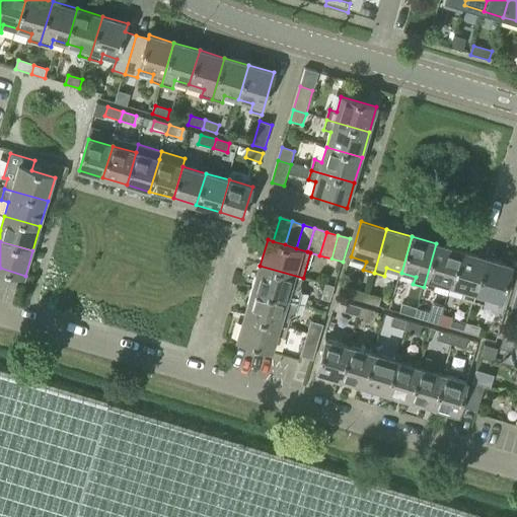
[(436,243),(424,287),(434,291),(437,283),(450,287),(460,251),(436,243)]
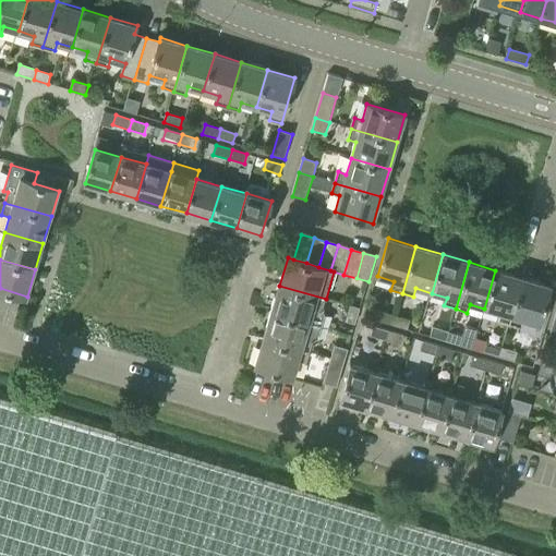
[(495,270),(484,309),(500,313),(498,321),(509,324),(522,278),(495,270)]
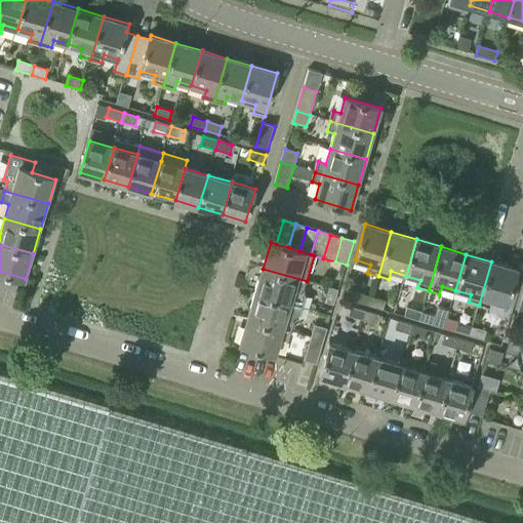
[(491,262),(479,305),(489,309),(491,300),(507,305),(517,270),(491,262)]
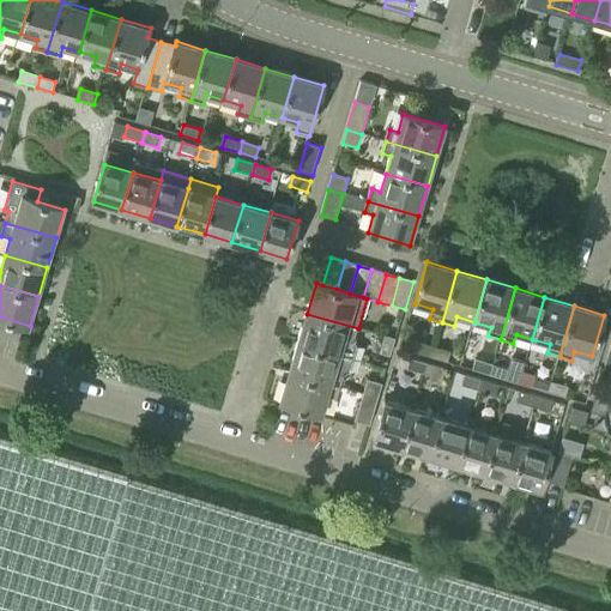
[(298,343),(352,358),(357,346),(354,342),(358,328),(307,314),(298,343)]
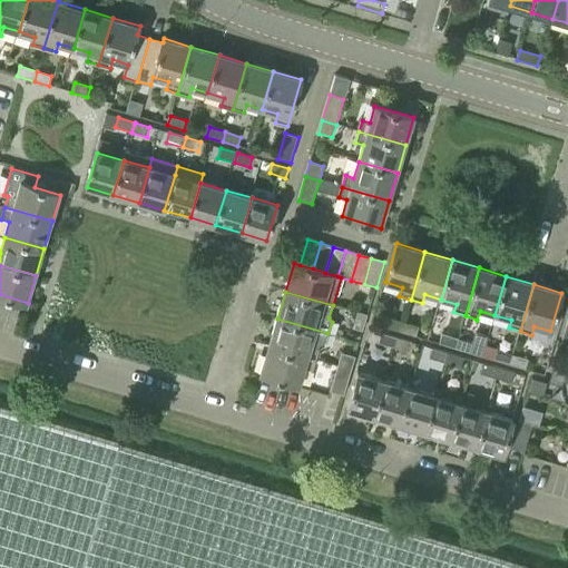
[(363,332),(368,315),(359,312),(353,329),(363,332)]
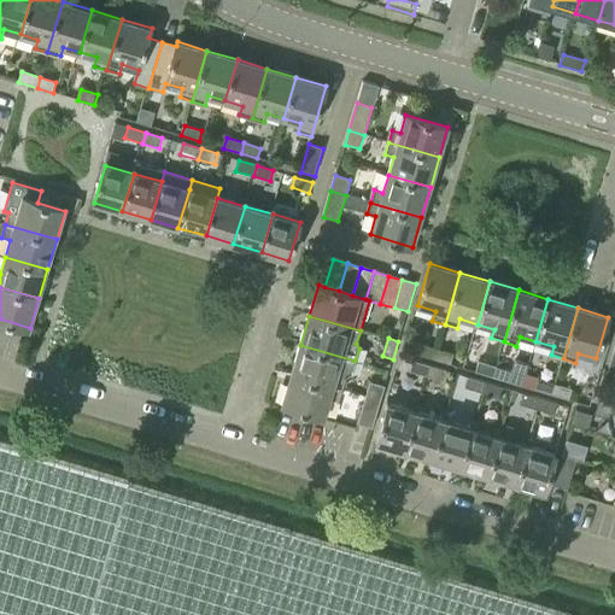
[(355,361),(300,345),(292,375),(343,390),(346,378),(351,374),(355,361)]
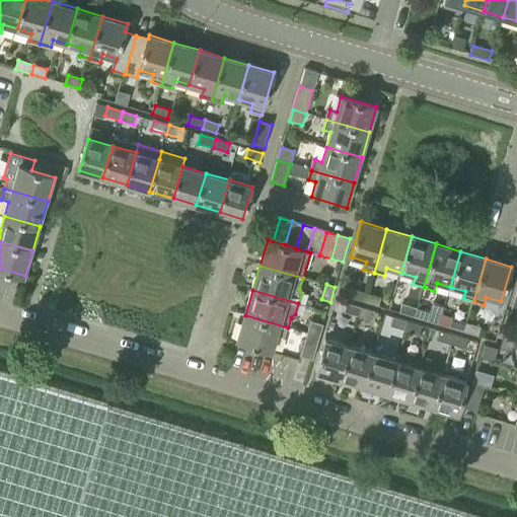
[(365,303),(367,294),(356,291),(354,299),(365,303)]
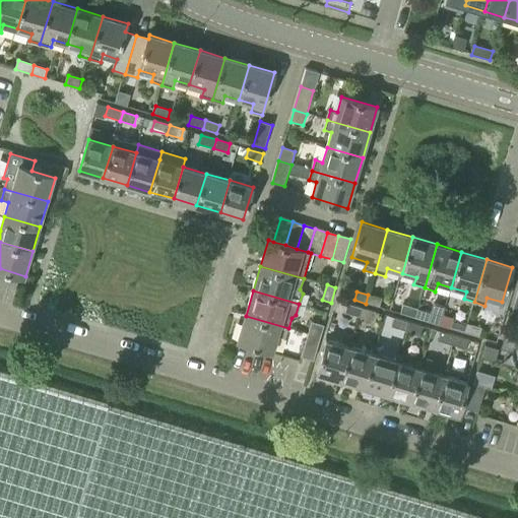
[(368,295),(366,304),(380,308),(382,299),(368,295)]
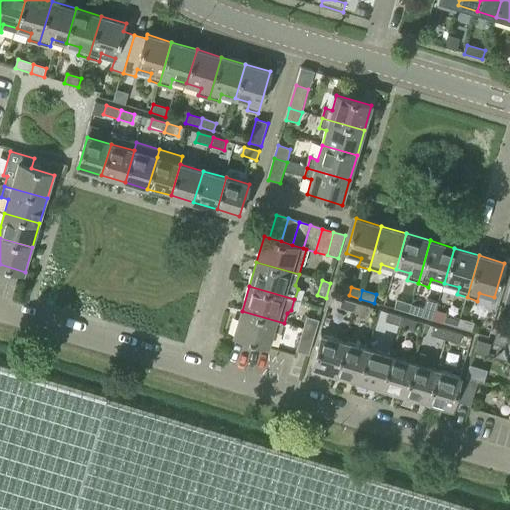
[(354,312),(356,304),(343,300),(341,308),(354,312)]
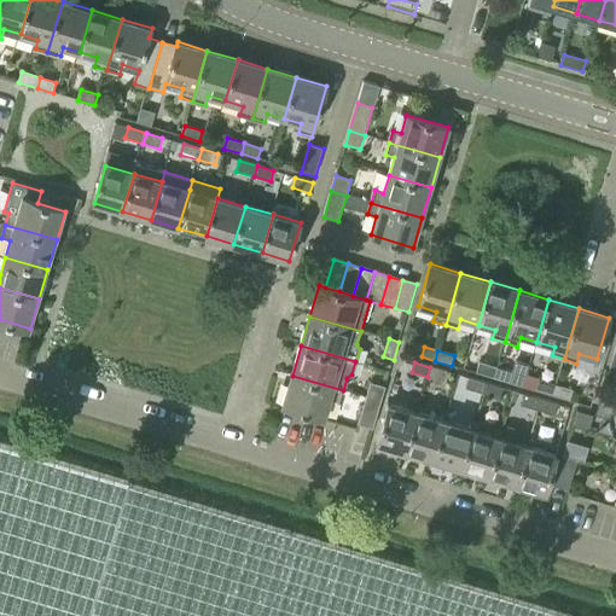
[(494,378),(497,367),(481,362),(477,373),(494,378)]
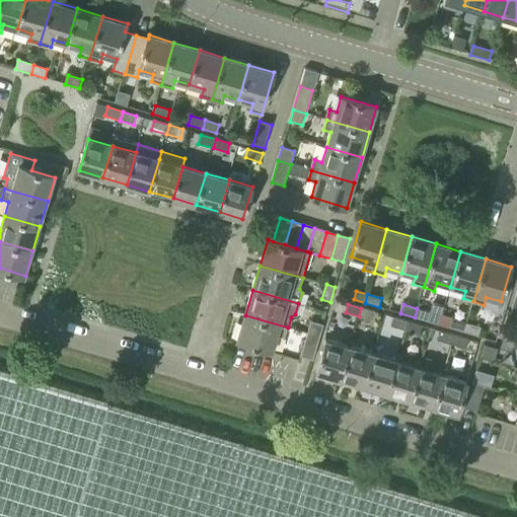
[(361,308),(359,316),(373,320),(376,312),(361,308)]
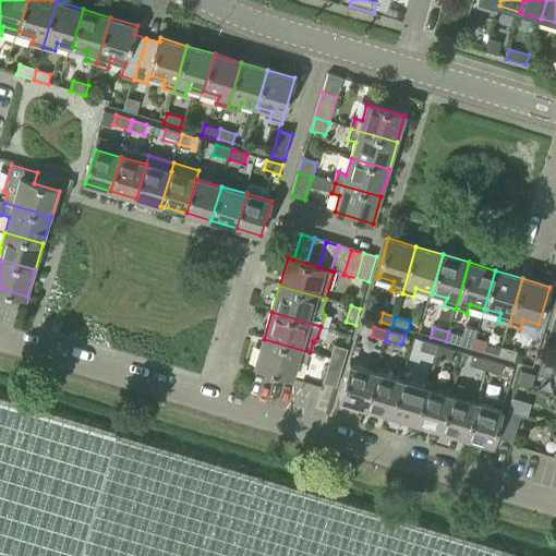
[(448,331),(446,341),(461,346),(464,337),(448,331)]
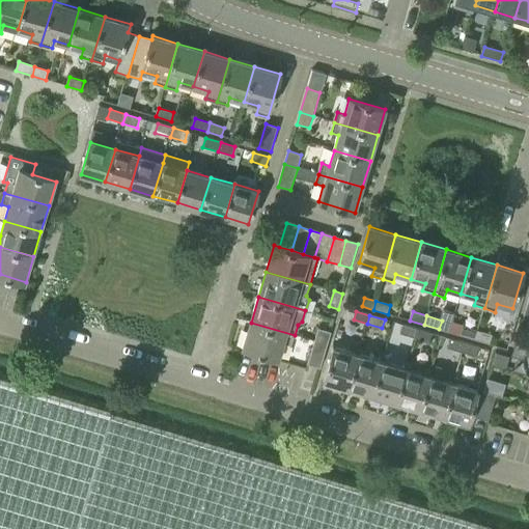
[(295,335),(251,323),(244,349),(279,359),(283,343),(291,345),(295,335)]
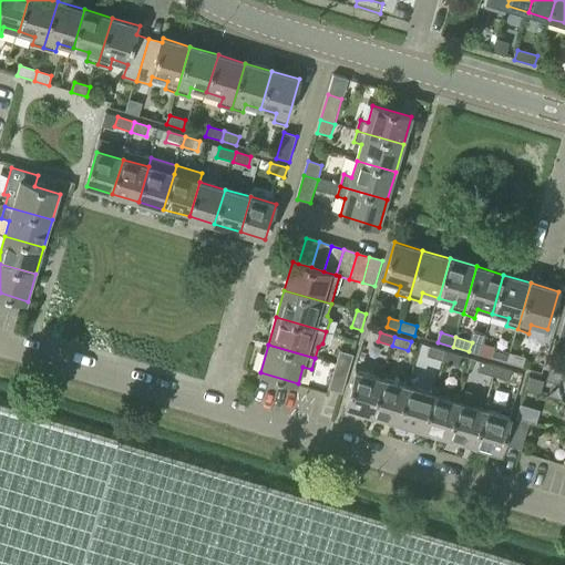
[(443,361),(445,351),(431,347),(428,357),(443,361)]
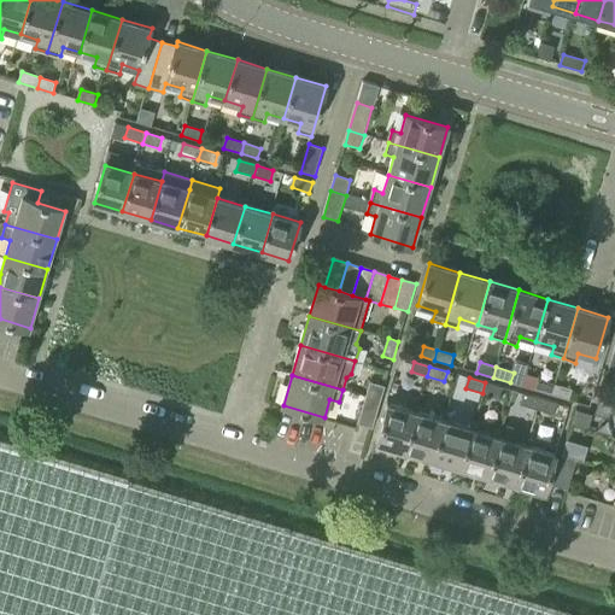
[(552,396),(556,385),(538,380),(536,391),(552,396)]
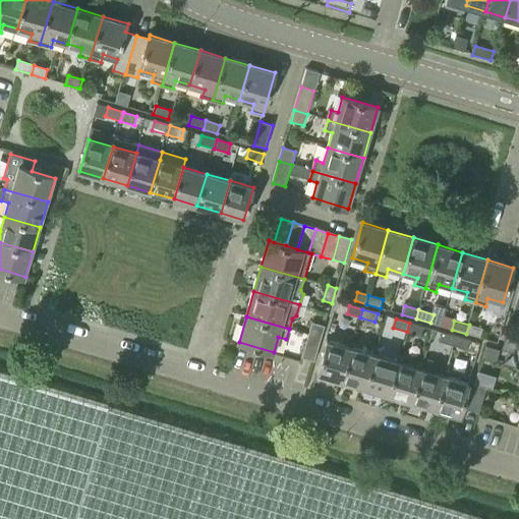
[(309,335),(322,339),(325,327),(313,323),(309,335)]
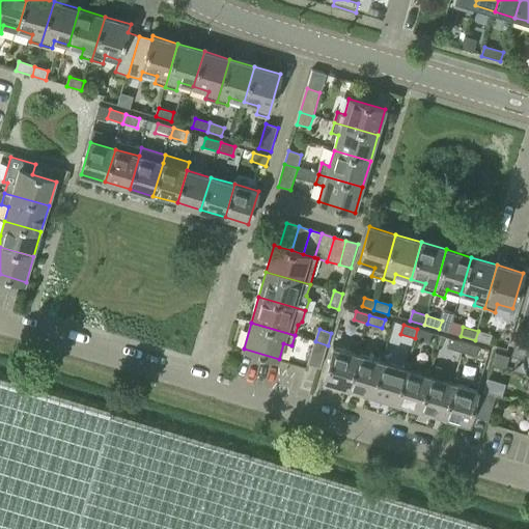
[(417,329),(415,338),(429,342),(432,333),(417,329)]
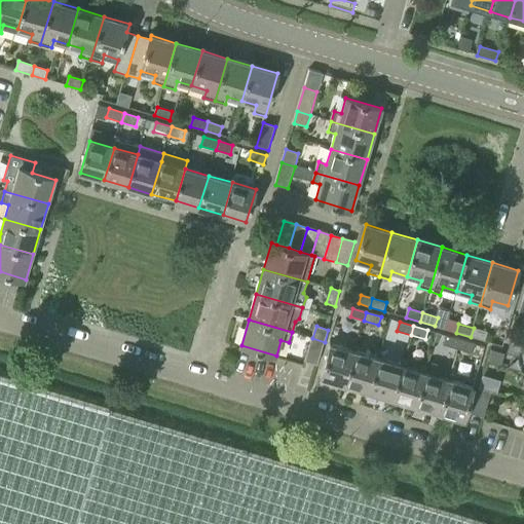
[(474,328),(471,337),(485,341),(488,332),(474,328)]
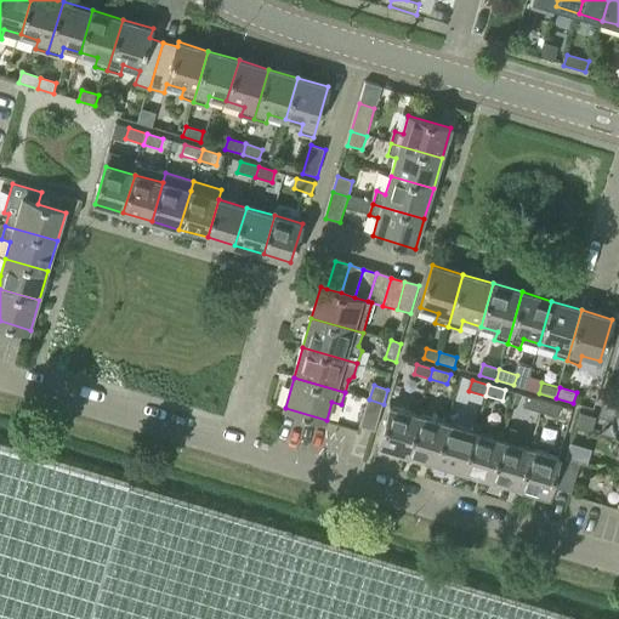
[(540,413),(544,402),(527,397),(524,408),(540,413)]
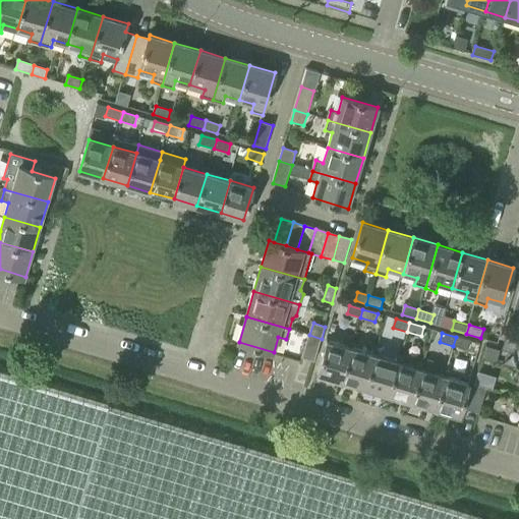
[(322,339),(309,335),(302,357),(314,361),(322,339)]
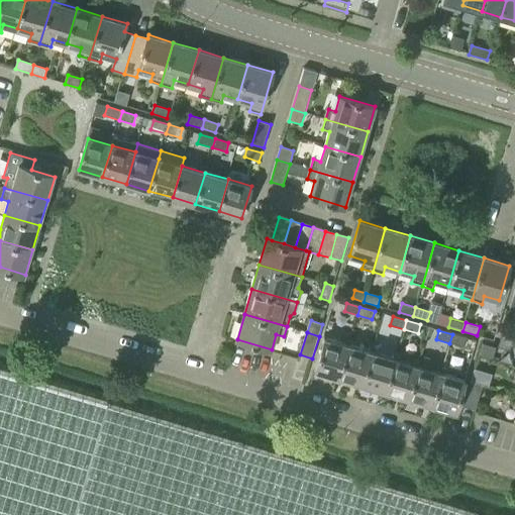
[(452,334),(449,343),(465,347),(468,338),(452,334)]
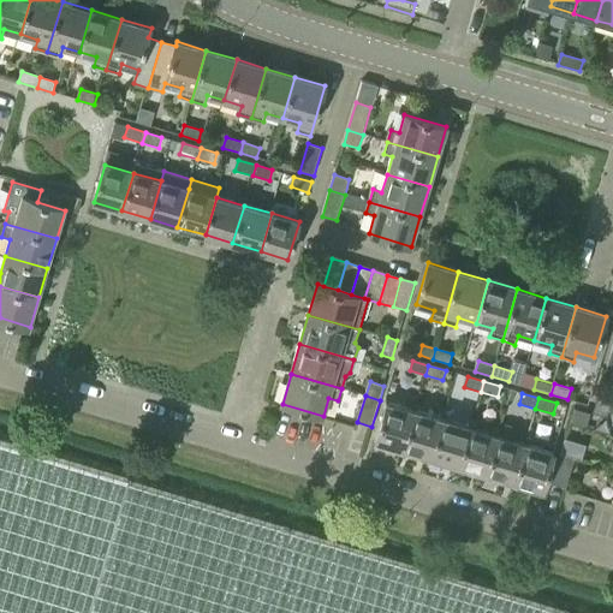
[(404,450),(415,412),(386,404),(375,441),(404,450)]
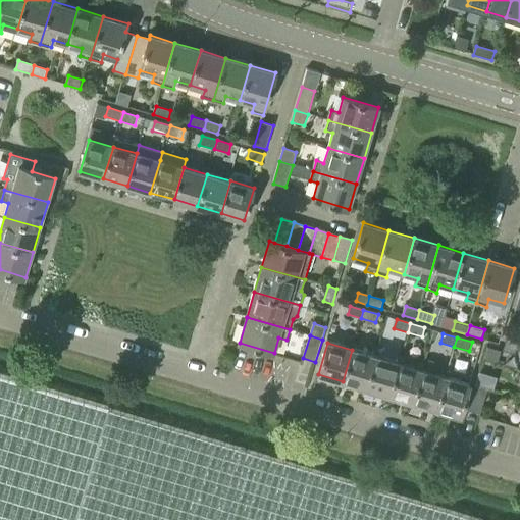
[(352,350),(343,381),(365,388),(374,356),(352,350)]
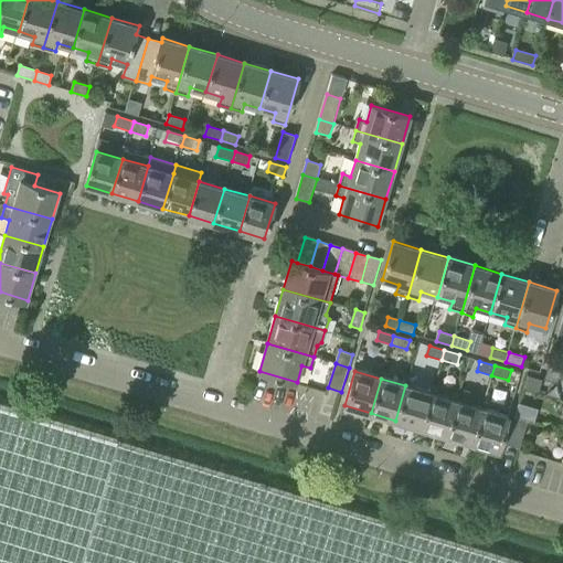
[(405,385),(395,421),(421,428),(431,393),(405,385)]
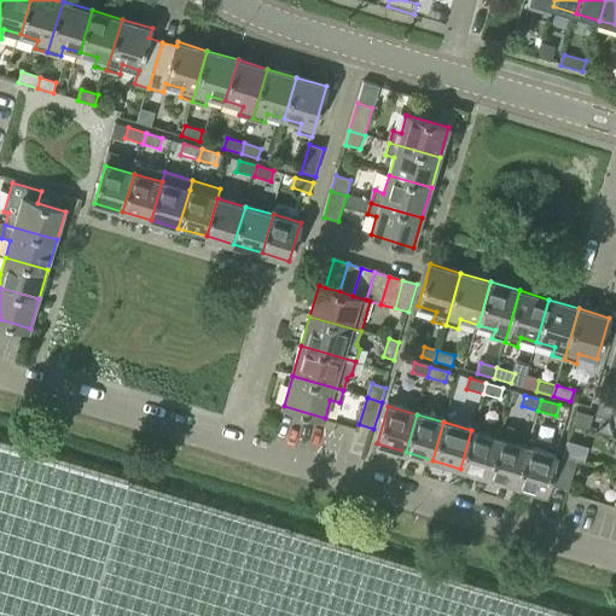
[(471,430),(460,469),(488,477),(500,439),(471,430)]
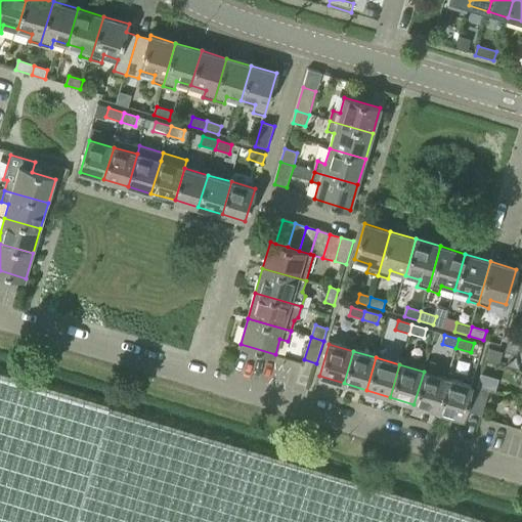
[(424,372),(414,404),(437,410),(446,379),(424,372)]
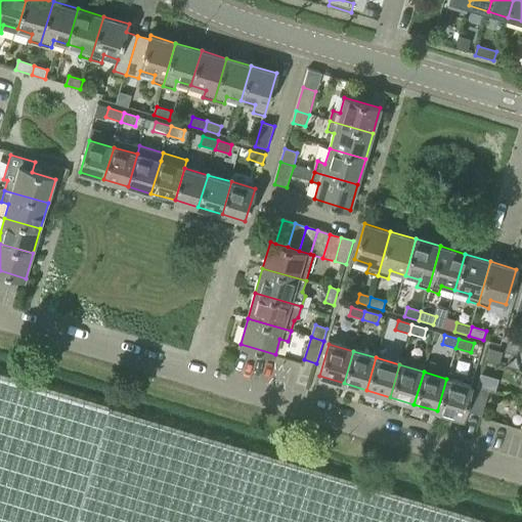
[(482,521),(110,410),(111,408),(0,376),(0,521),(482,521)]
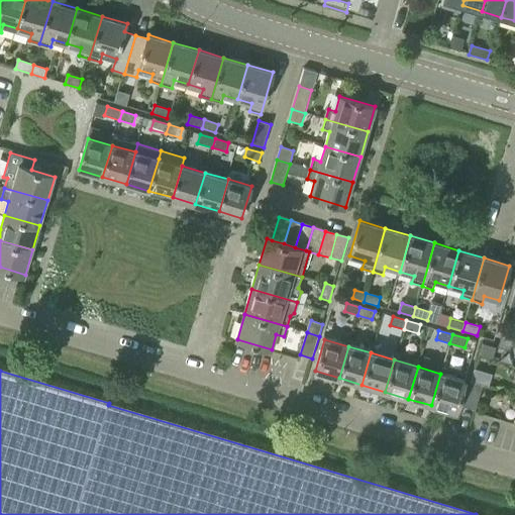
[(440,374),(431,405),(455,412),(465,381),(440,374)]
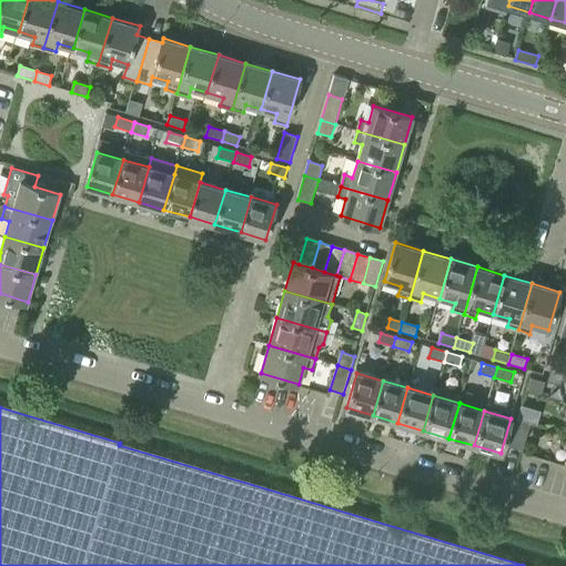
[(523,450),(531,423),(518,418),(509,446),(523,450)]
